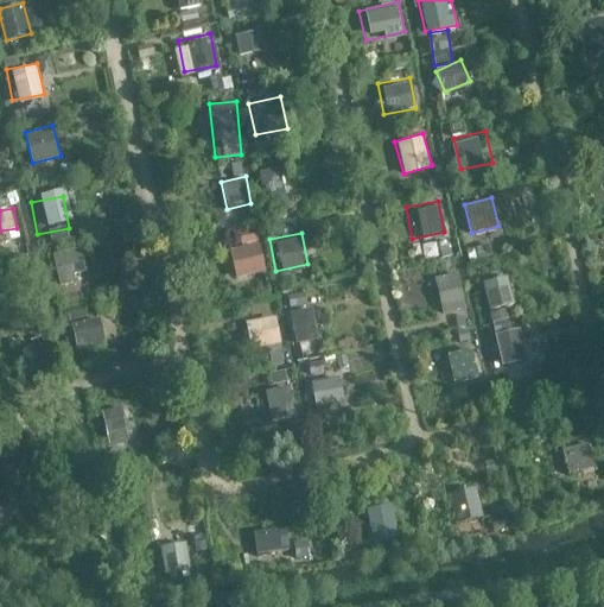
[(227,246),(233,278),(265,271),(259,240),(227,246)]
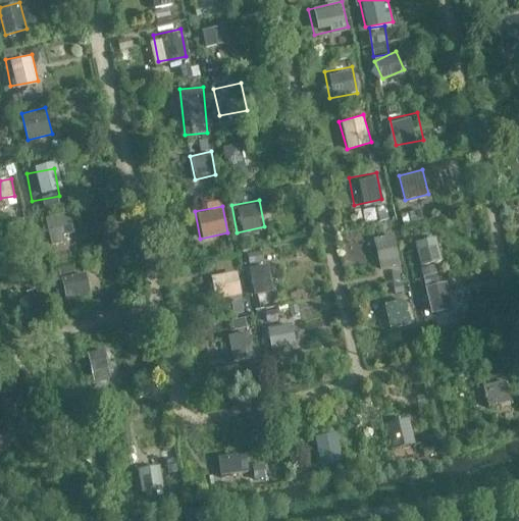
[(45,217),(50,244),(78,239),(72,212),(45,217)]
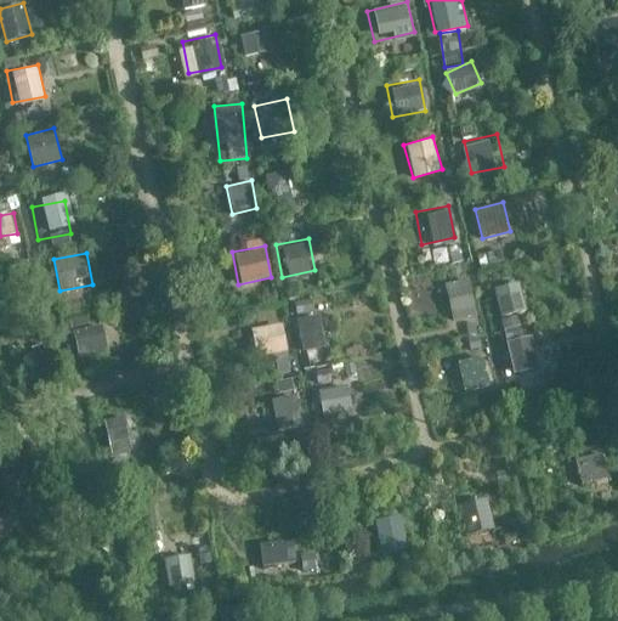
[(469,277),(446,282),(453,319),(476,314),(469,277)]
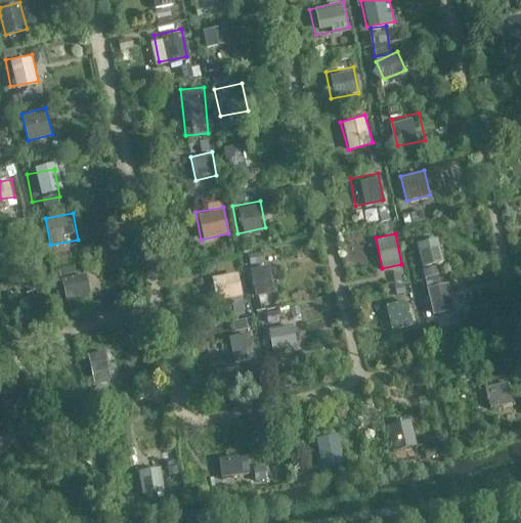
[(416,241),(421,267),(448,262),(443,234),(416,241)]
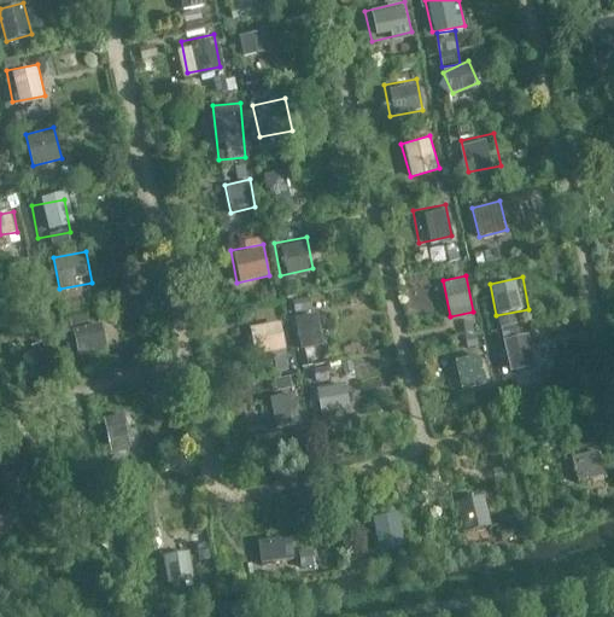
[(296,316),(303,345),(326,341),(319,310),(296,316)]
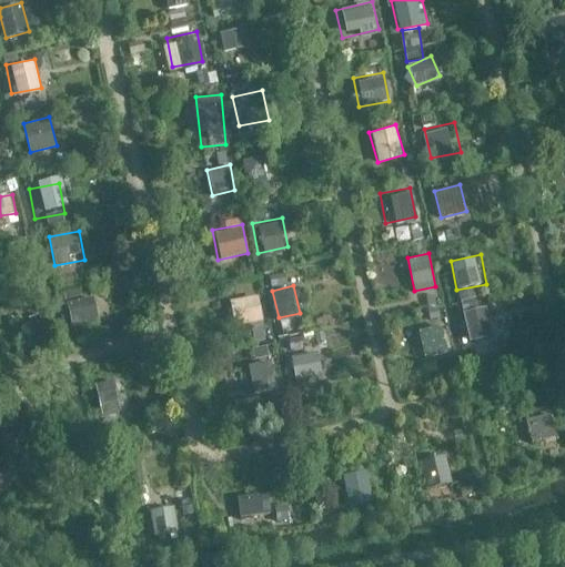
[(225,297),(231,326),(261,321),(255,291),(225,297)]
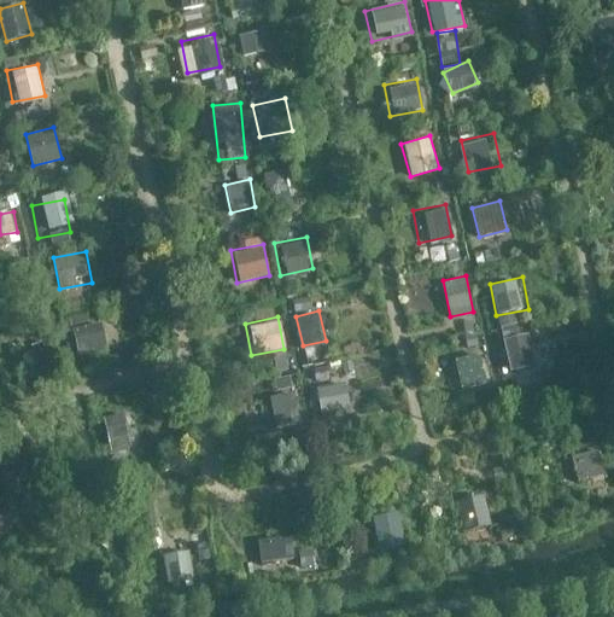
[(531,333),(504,338),(510,370),(537,365),(531,333)]
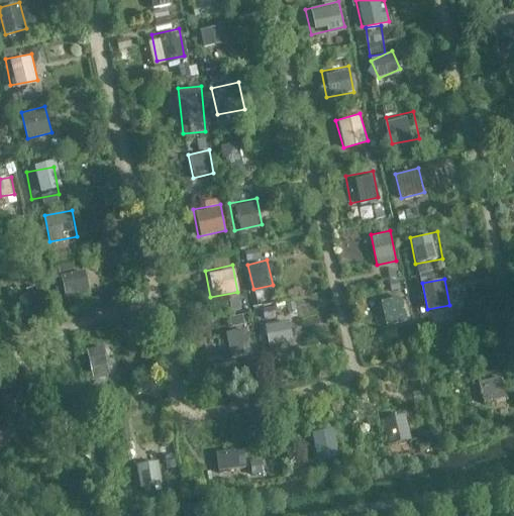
[(54,287),(59,314),(86,308),(81,282),(54,287)]
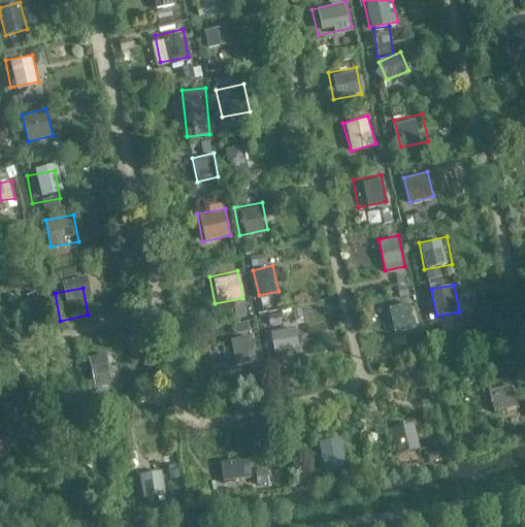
[(3,303),(8,330),(36,325),(31,297),(3,303)]
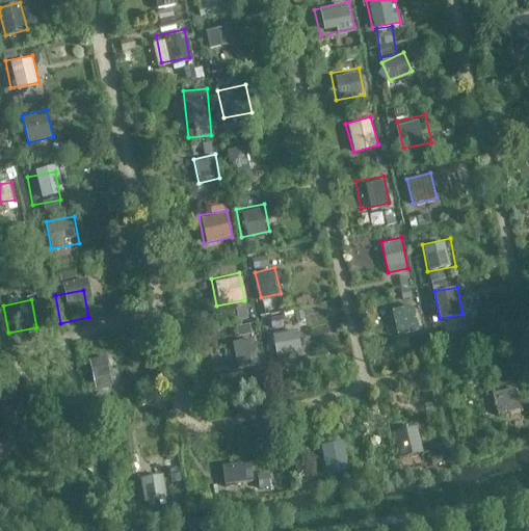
[(385,307),(391,335),(419,328),(413,301),(385,307)]
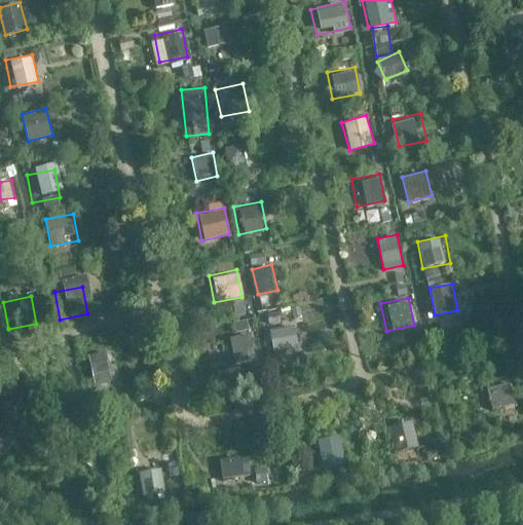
[(235,334),(250,331),(248,320),(233,322),(235,334)]
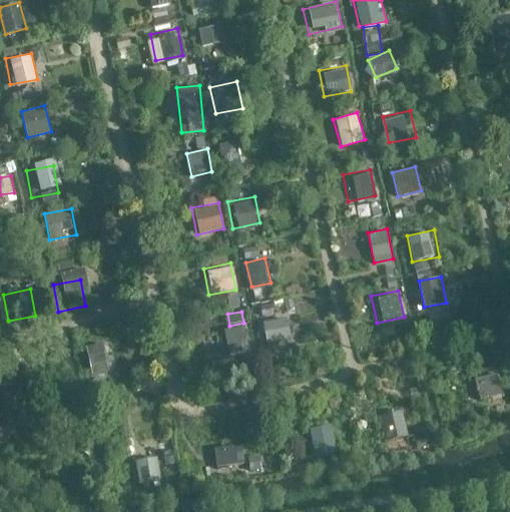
[(258,318),(263,344),(290,339),(285,312),(258,318)]
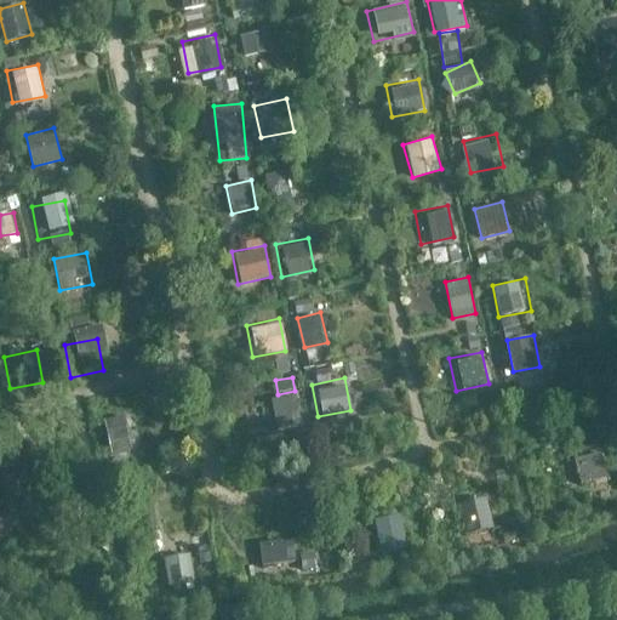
[(298,394),(274,397),(276,424),(301,421),(298,394)]
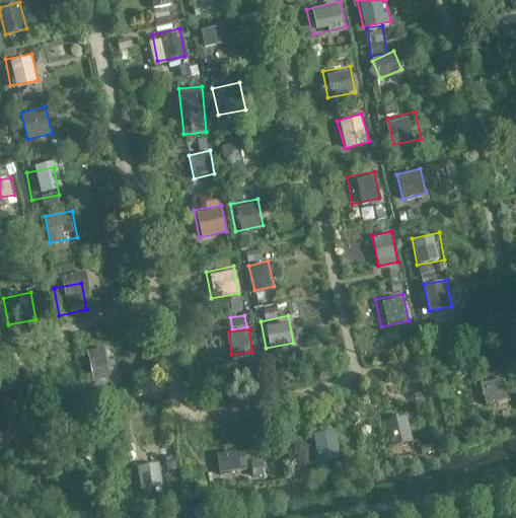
[(80,367),(85,393),(113,388),(107,361),(80,367)]
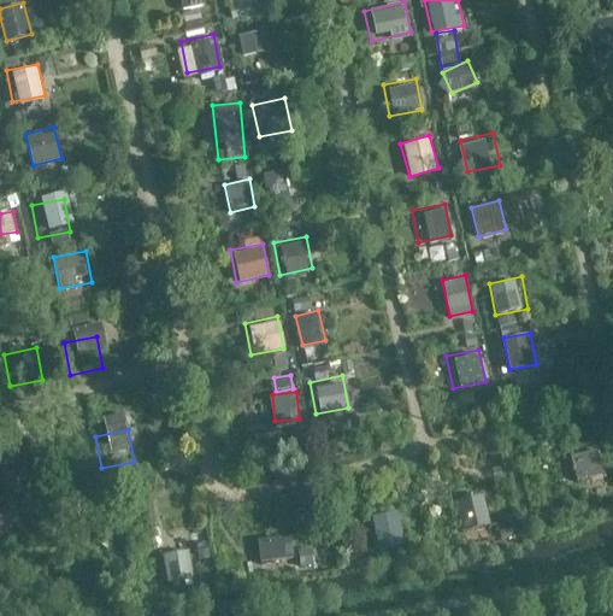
[(563,457),(570,490),(602,484),(595,451),(563,457)]
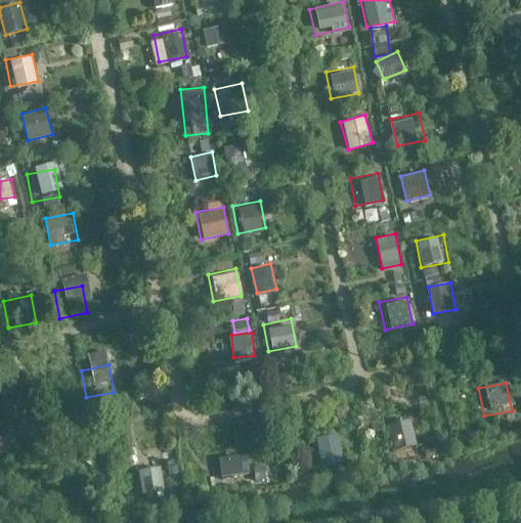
[(383,422),(388,449),(416,443),(410,417),(383,422)]
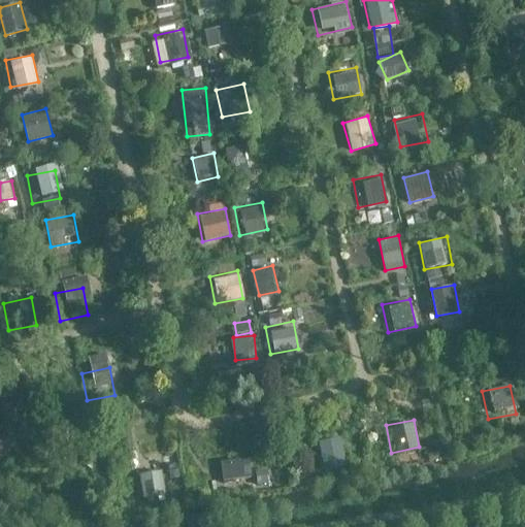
[(323,466),(346,462),(341,436),(319,439),(323,466)]
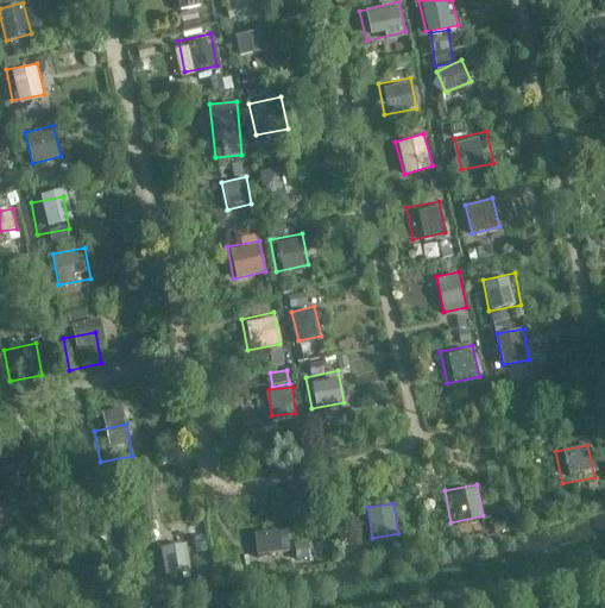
[(250,528),(257,561),(289,555),(282,522),(250,528)]
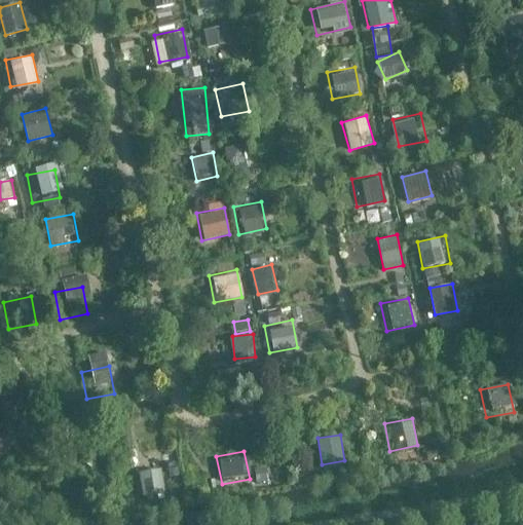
[(133,471),(138,497),(165,492),(160,464),(133,471)]
